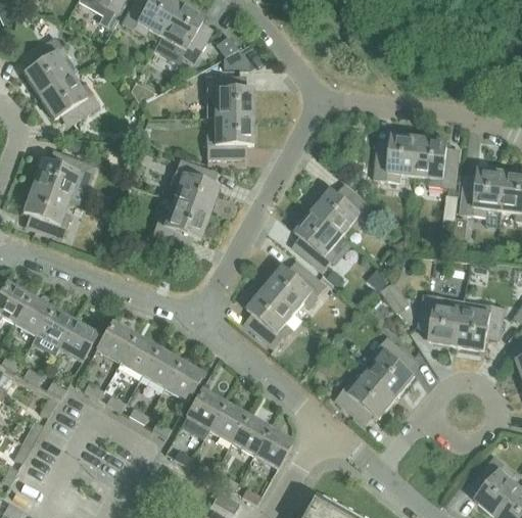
[(0,0),(0,15),(4,22),(16,15),(9,0),(0,0)]
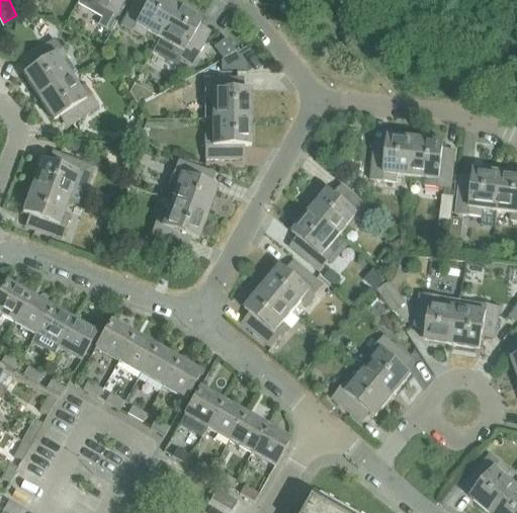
[(94,0),(116,13),(123,0),(94,0)]
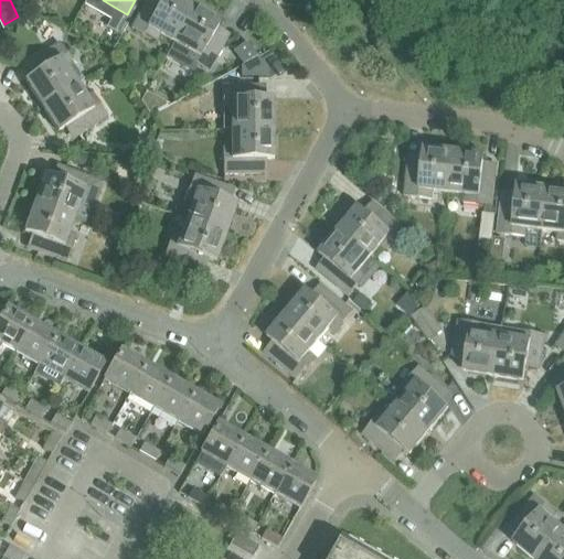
[(160,31),(174,39),(195,2),(191,0),(161,0),(145,0),(131,24),(157,38),(160,31)]
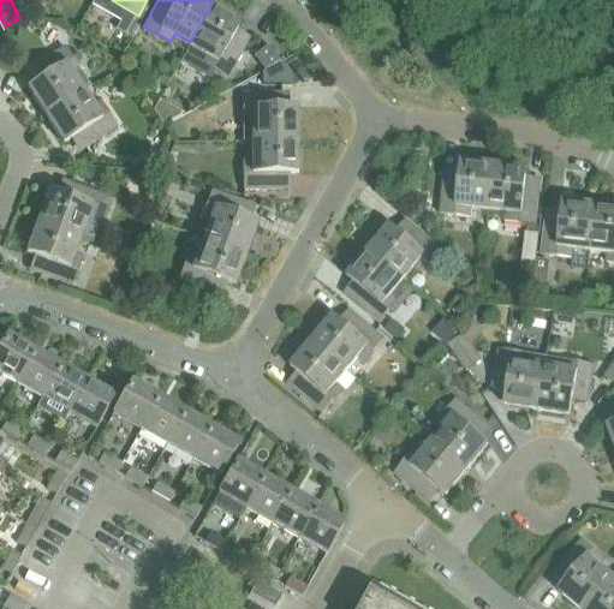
[(213,3),(190,42),(204,51),(201,59),(227,73),(246,40),(233,33),(242,19),(213,3)]
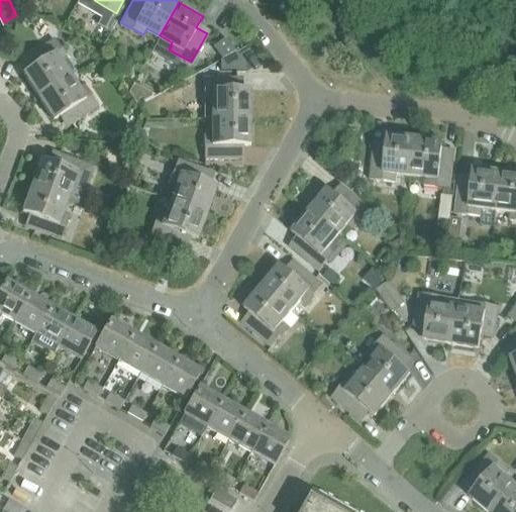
[(23,71),(38,94),(71,74),(63,62),(69,58),(55,35),(27,54),(34,64),(23,71)]
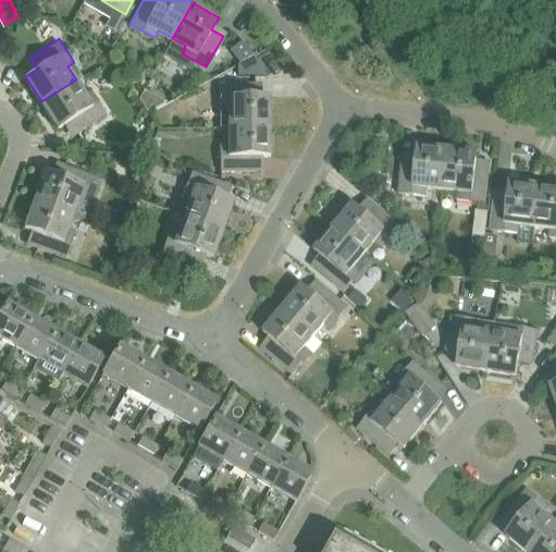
[(76,80),(41,101),(58,126),(70,119),(77,131),(107,111),(91,88),(85,93),(76,80)]
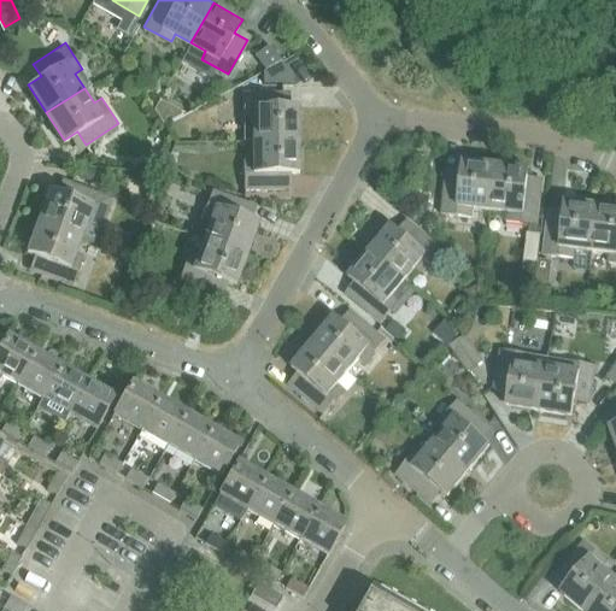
[(253,121),(253,137),(299,137),(299,104),(283,105),(283,89),(244,89),(244,121),(253,121)]
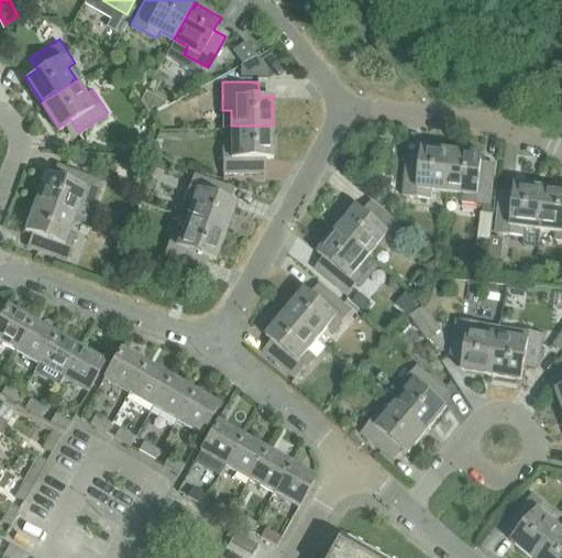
[(273,126),(231,126),(231,142),(223,142),(223,170),(259,170),(259,155),(273,155),(273,126)]
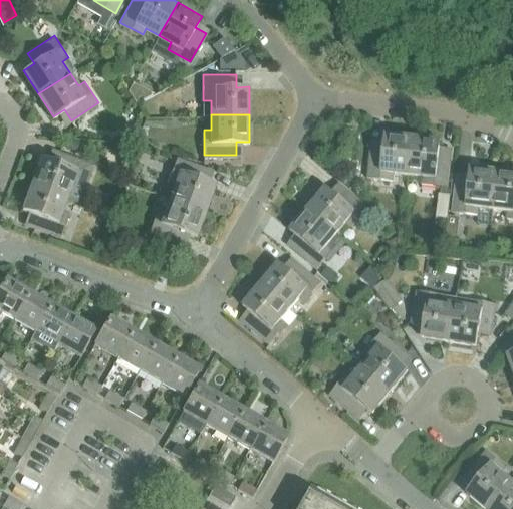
[(395,172),(409,173),(414,135),(386,132),(385,145),(371,144),(368,176),(394,179),(395,172)]
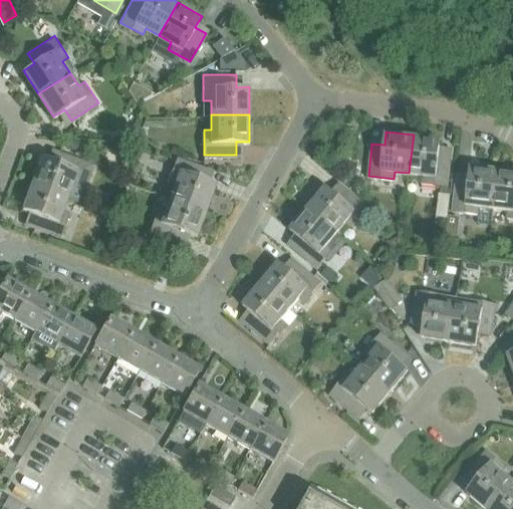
[(414,135),(409,173),(424,175),(423,182),(448,185),(452,153),(439,151),(441,138),(414,135)]
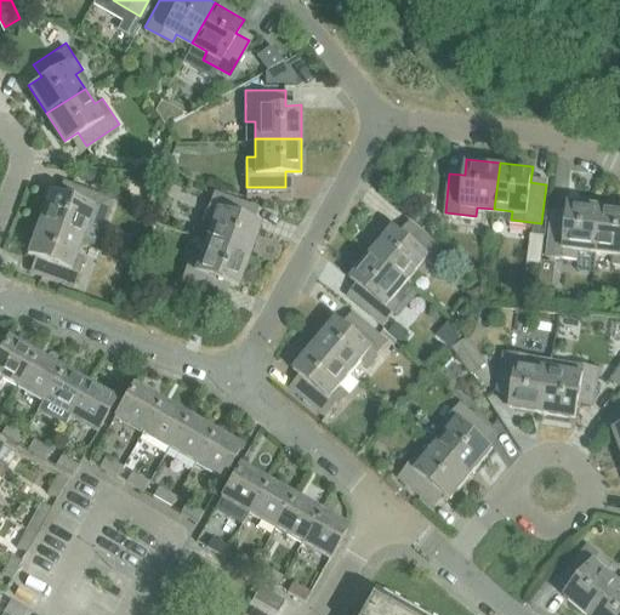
[(50,189),(39,220),(83,237),(97,241),(113,195),(64,178),(60,192),(50,189)]
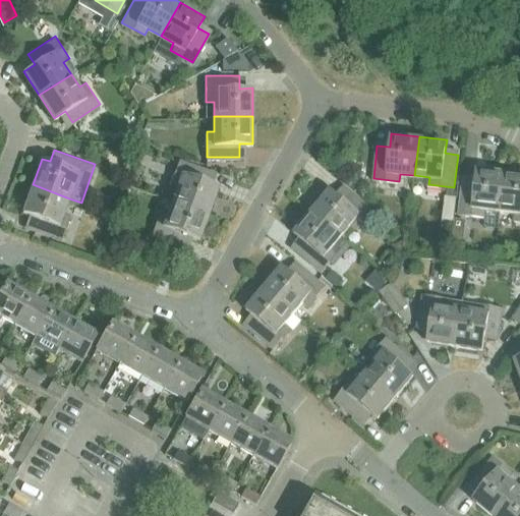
[(178,185),(173,198),(209,212),(219,186),(207,181),(211,169),(180,158),(171,182),(178,185)]
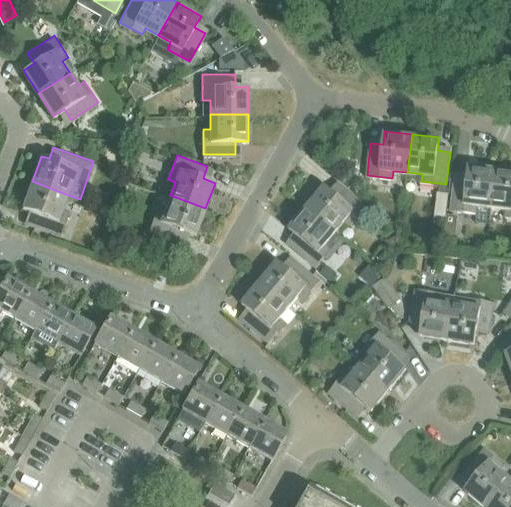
[(478,204),(492,206),(496,168),(469,165),(468,178),(455,176),(451,209),(477,212),(478,204)]
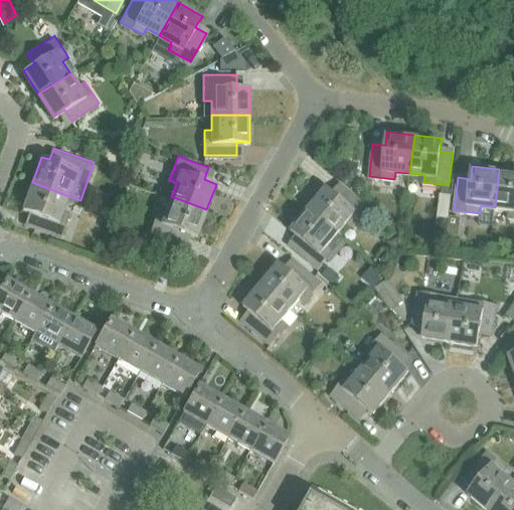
[(495,207),(509,209),(508,216),(513,216),(513,171),(499,169),(495,207)]
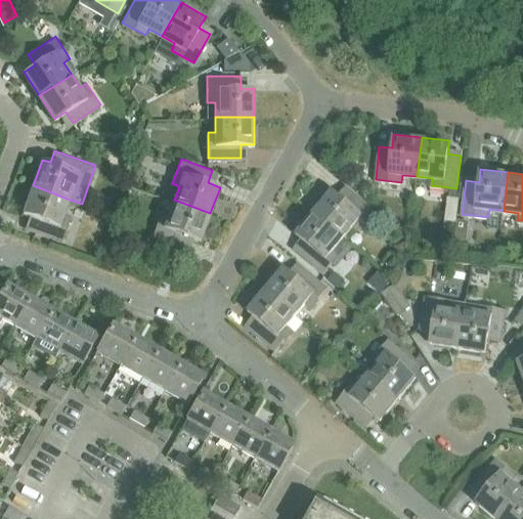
[(70,200),(33,185),(24,212),(36,217),(31,229),(62,241),(72,216),(64,213),(70,200)]
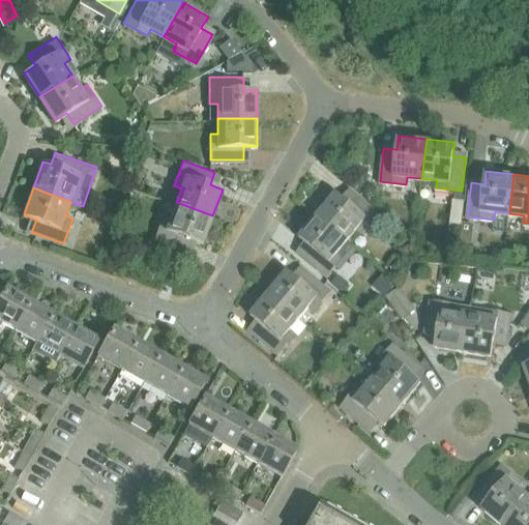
[(336,192),(318,213),(348,238),(358,227),(363,232),(381,211),(355,191),(347,200),(336,192)]
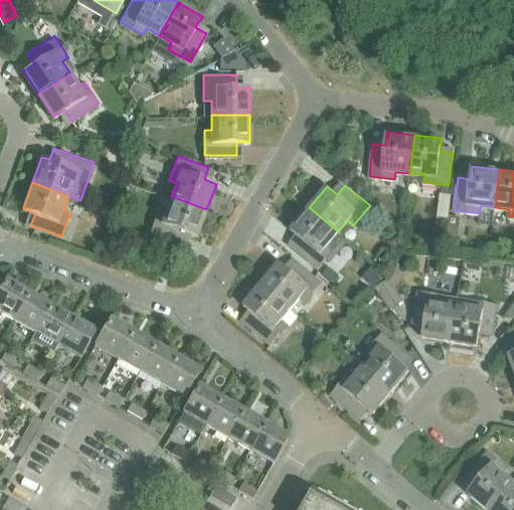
[(206,209),(171,196),(166,210),(159,207),(150,231),(180,242),(185,231),(197,235),(206,209)]
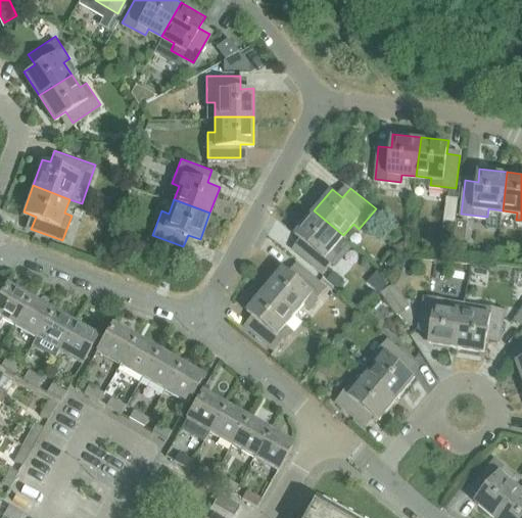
[(343,235),(314,210),(296,232),(306,240),(298,250),(323,272),(349,240),(343,235)]
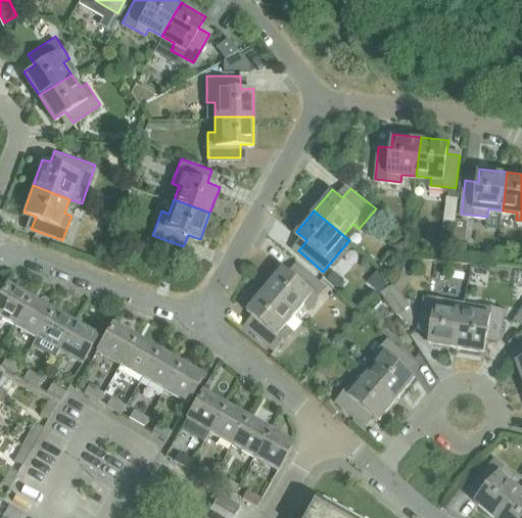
[(284,266),(266,287),(295,313),(305,301),(311,305),(328,286),(302,265),(294,275),(284,266)]
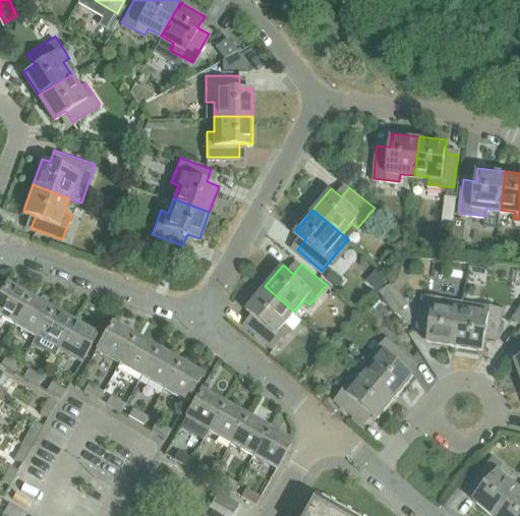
[(334,268),(328,275),(338,283),(344,276),(334,268)]
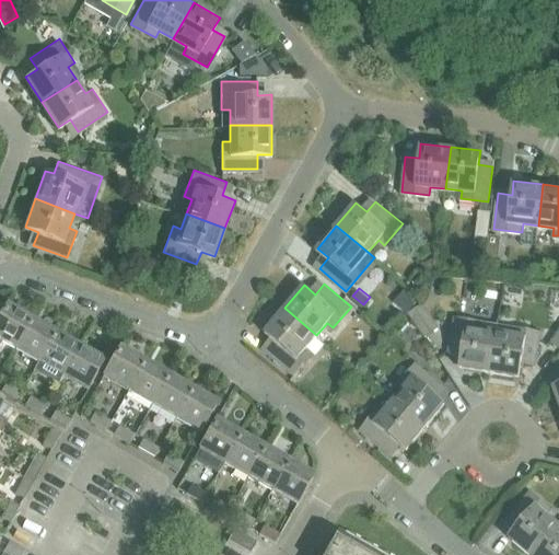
[(0,300),(0,343),(2,338),(14,345),(32,315),(7,302),(7,303),(1,300),(0,300)]
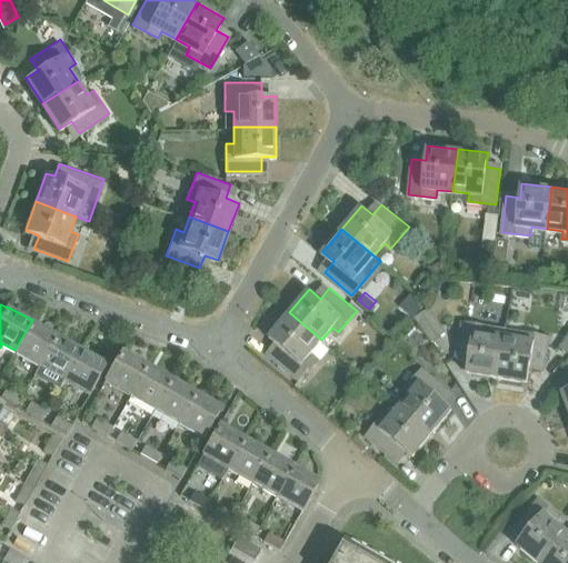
[(416,315),(432,340),(446,331),(429,307),(416,315)]
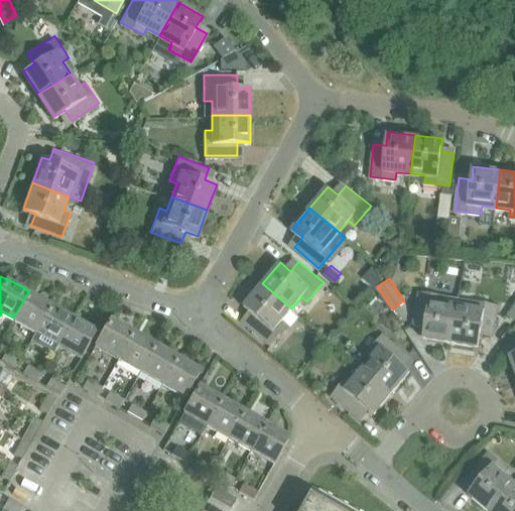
[(291,308),(262,283),(245,304),(255,313),(247,323),(271,344),(288,324),(282,320),(291,308)]
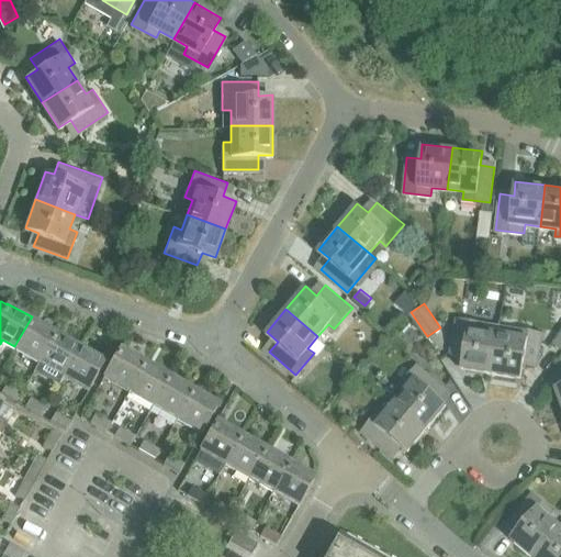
[(462,367),(492,372),(498,331),(483,329),(484,321),(457,315),(450,351),(464,353),(462,367)]
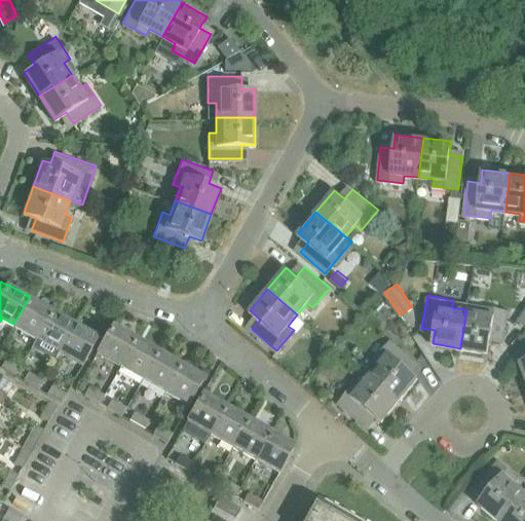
[(30,296),(13,324),(37,337),(52,309),(30,296)]
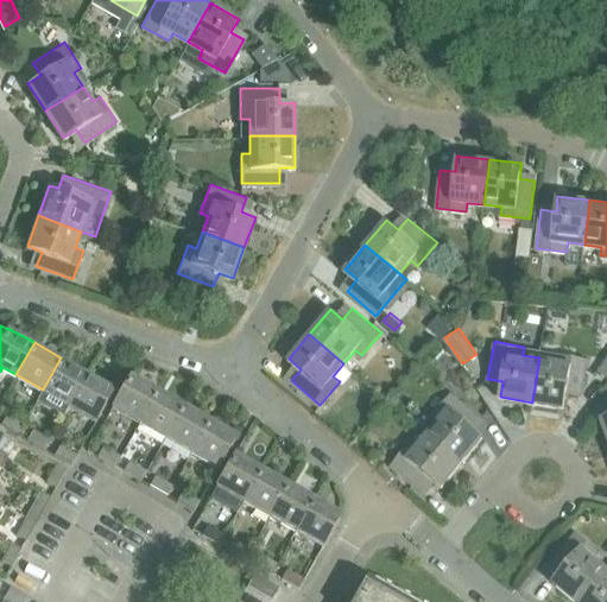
[(532,403),(564,407),(567,393),(581,395),(588,357),(557,352),(556,361),(539,357),(532,403)]
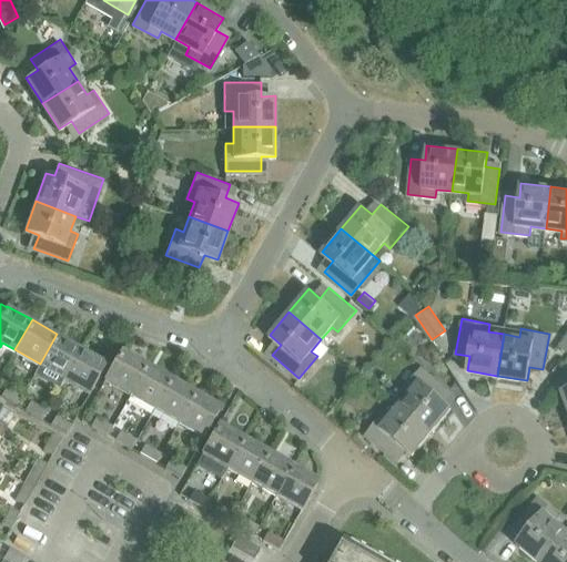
[(40,364),(34,374),(59,387),(64,378),(81,348),(57,334),(40,364)]
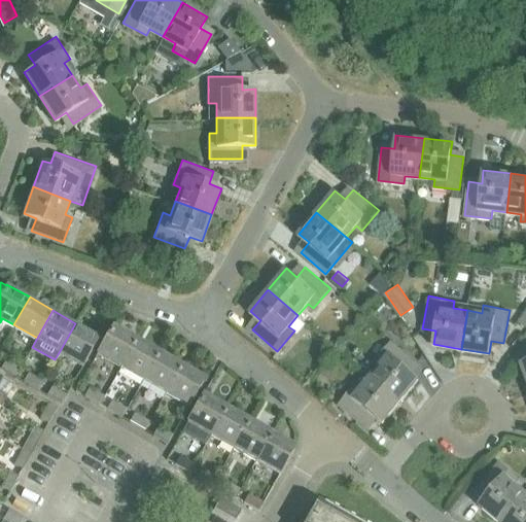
[(75,323),(60,351),(82,364),(99,337),(75,323)]
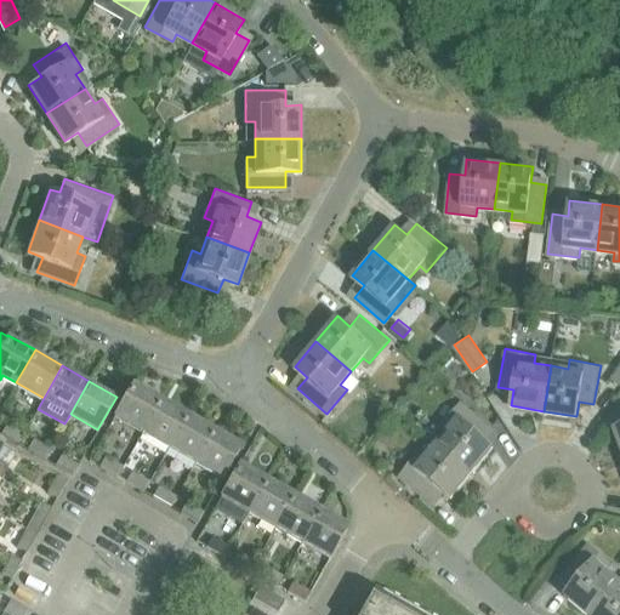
[(114,414),(141,430),(160,397),(134,381),(114,414)]
